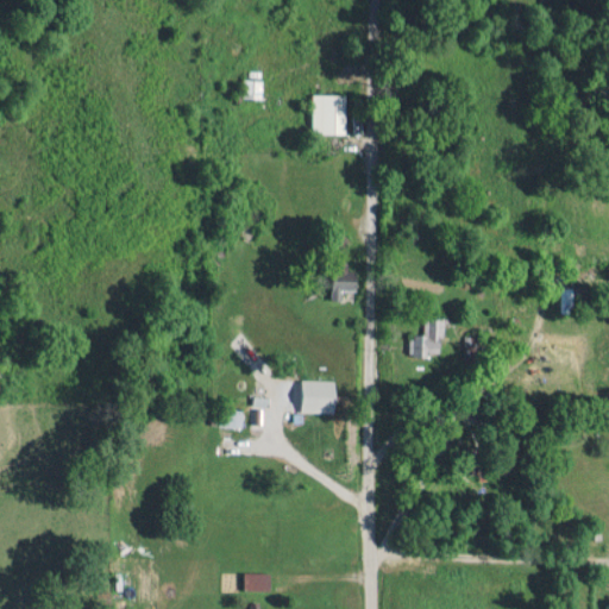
[(346,132),(345,93),(312,93),(313,132),(346,132)]
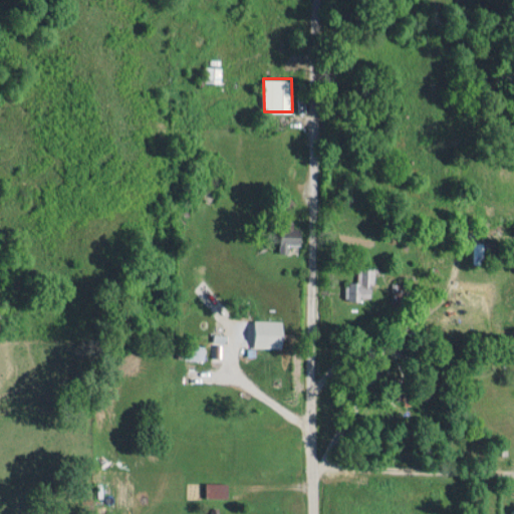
[(281,252),(289,252),(288,243),(302,243),(302,228),(280,229),(281,252)]
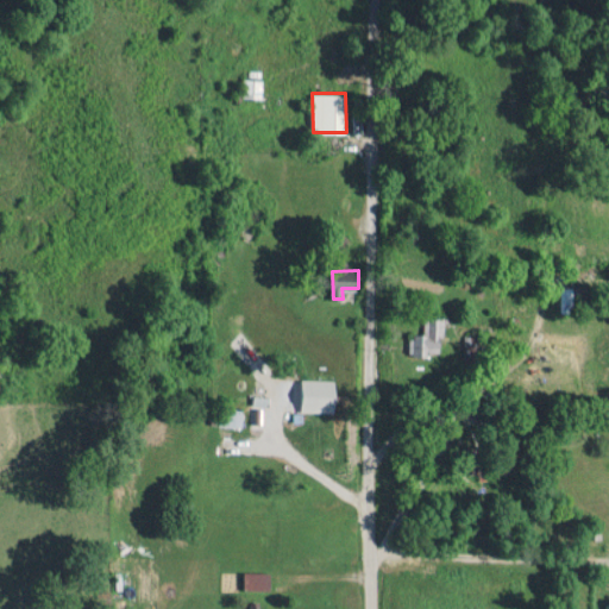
[(426,353),(425,336),(437,334),(437,315),(425,316),(425,333),(414,333),(414,355),(426,353)]
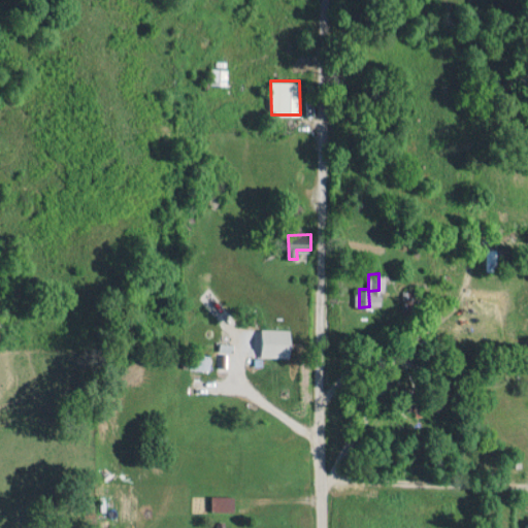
[(291,357),(292,329),(263,328),(262,356),(291,357)]
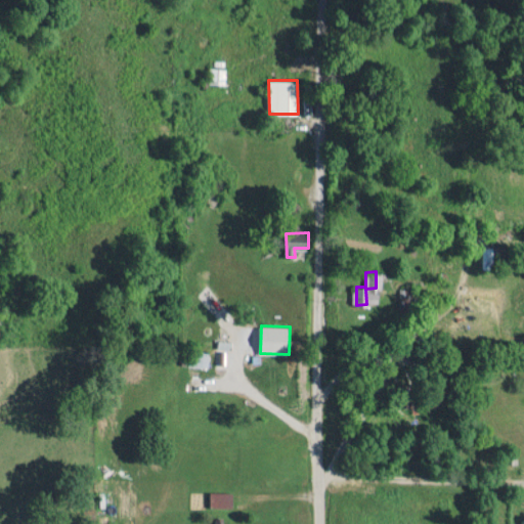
[(211,507),(234,507),(235,492),(212,491),(211,507)]
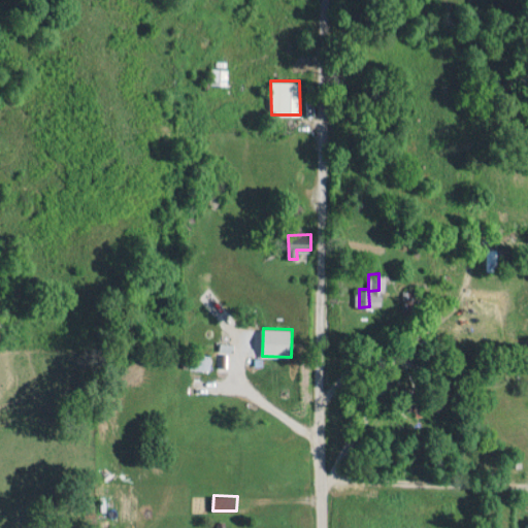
All buildings are outlined.
